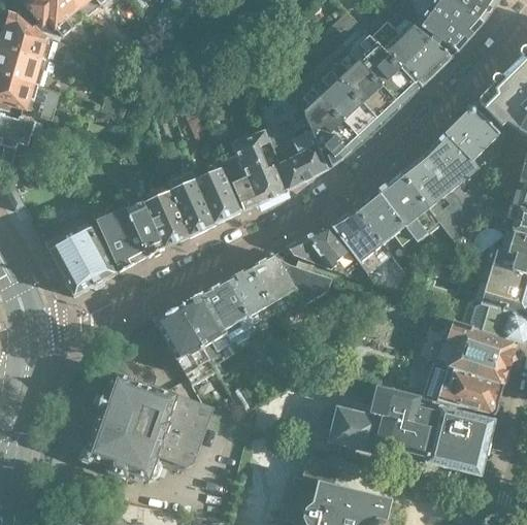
[(39,20),(37,21),(43,27),(48,22),(56,30),(57,28),(63,36),(87,15),(80,9),(72,0),(24,0),(39,20)]
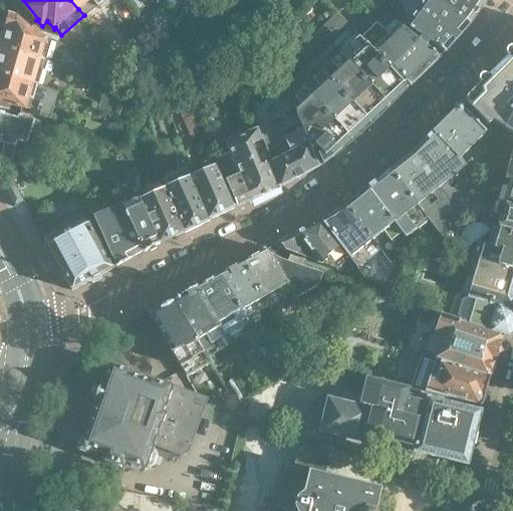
[(70,0),(78,9),(84,15),(98,4),(102,0),(70,0)]
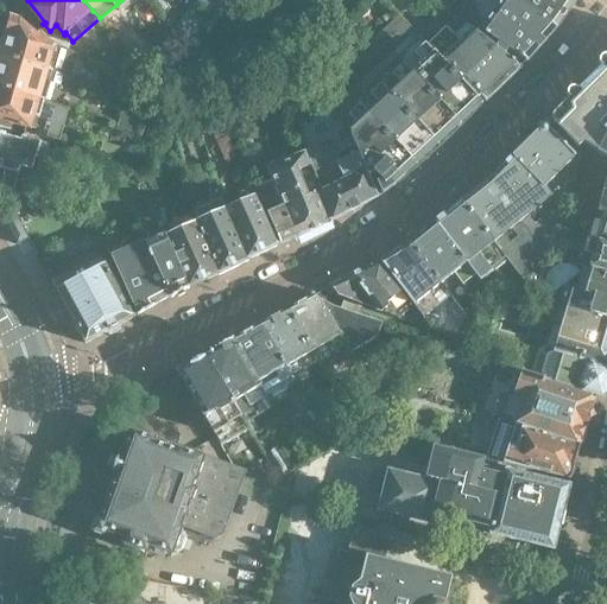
[(195,0),(209,11),(215,0),(195,0)]
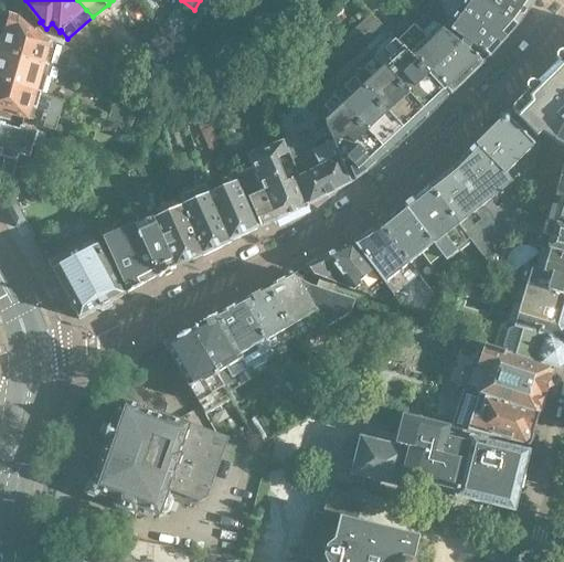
[(435,16),(446,24),(490,54),(518,23),(482,0),(463,0),(450,18),(440,9),(444,4),(437,0),(427,0),(423,7),(436,13),(435,16)]
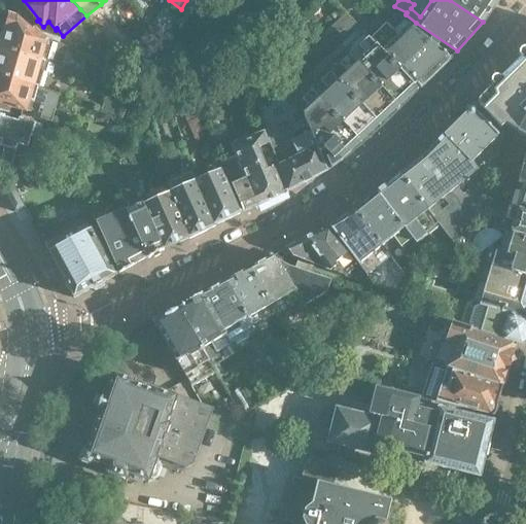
[(450,0),(483,22),(498,0),(450,0)]
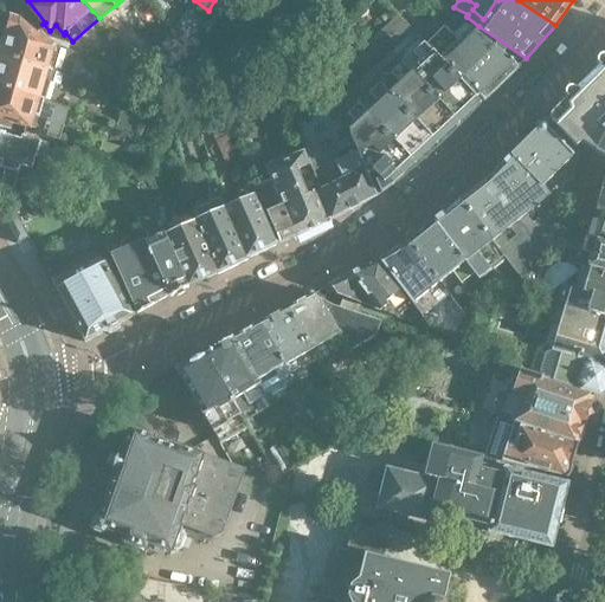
[(154,7),(146,15),(154,23),(162,13),(154,7)]
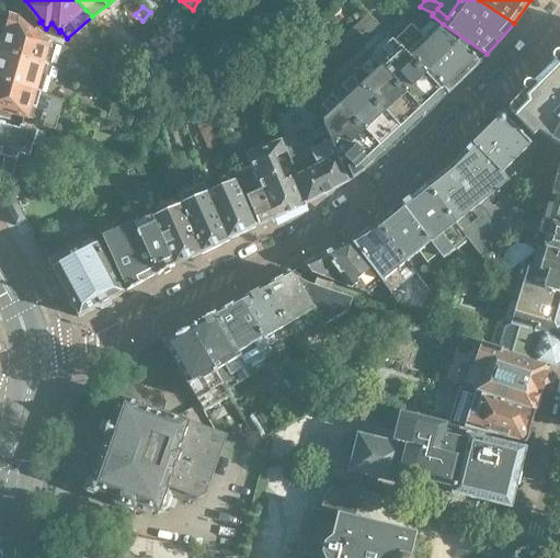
[(303,72),(311,93),(313,99),(388,31),(368,11),(303,72)]
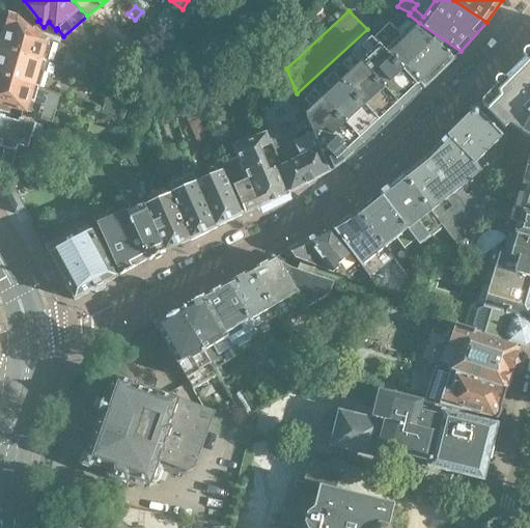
[(0,44),(0,45),(44,58),(48,44),(50,44),(52,36),(43,31),(42,30),(40,30),(34,25),(32,28),(17,15),(9,12),(3,31),(0,33),(0,44)]
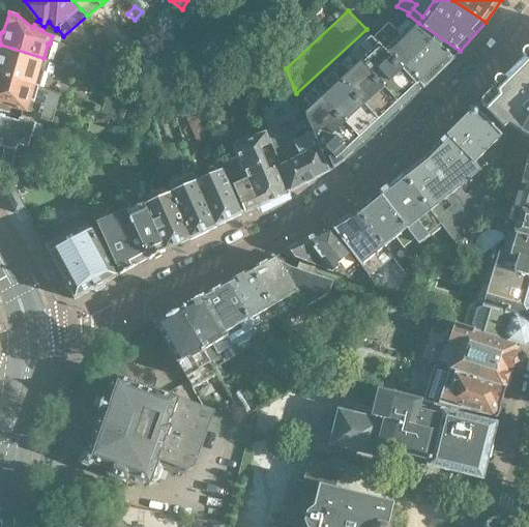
[(377,35),(386,46),(413,74),(423,85),(451,59),(451,58),(452,57),(433,39),(401,12),(377,35)]
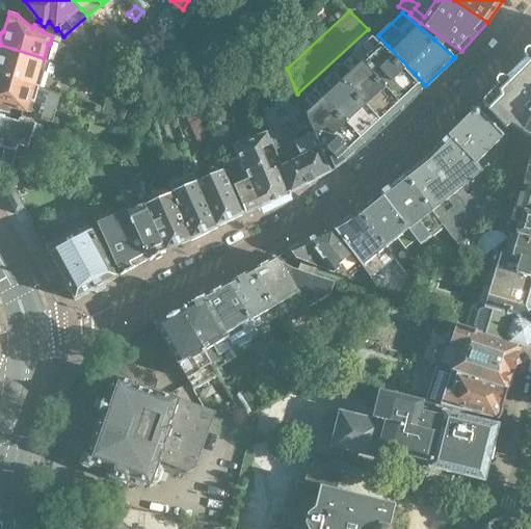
[(313,105),(306,112),(313,131),(319,146),(322,153),(327,148),(332,153),(329,155),(335,166),(344,161),(423,88),(380,43),(379,44),(373,36),(372,36),(364,45),(364,46),(370,52),(361,61),(353,54),(352,54),(344,62),(344,63),(350,70),(341,79),(335,72),(334,72),(325,80),(325,81),(332,88),(322,97),(315,89),(314,89),(307,97),(306,99),(313,105)]
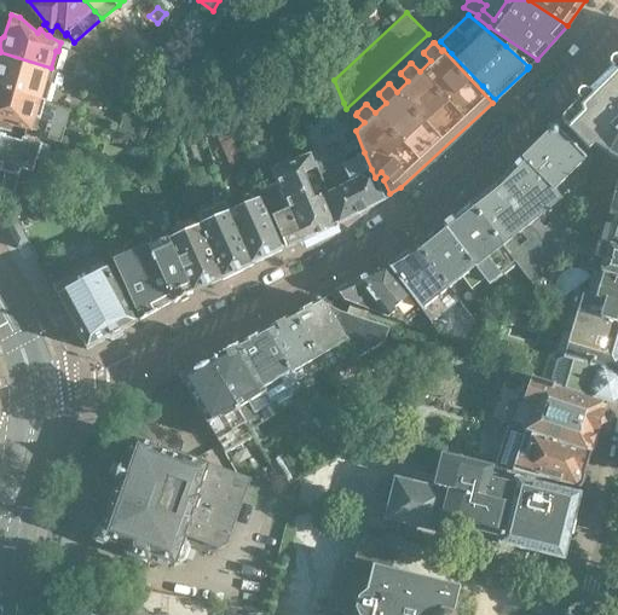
[(126,56),(142,71),(146,65),(131,51),(126,56)]
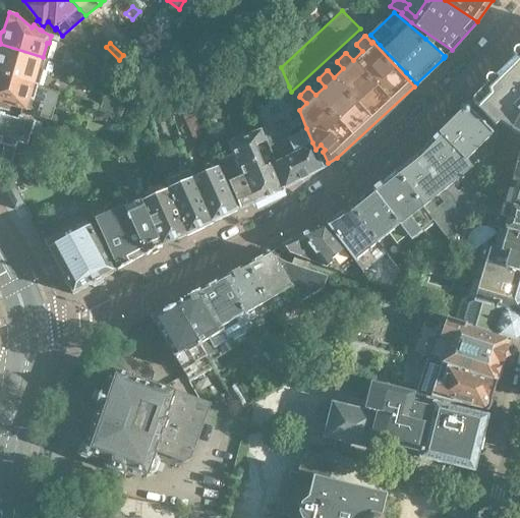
[(0,70),(36,81),(43,57),(0,44),(0,70)]
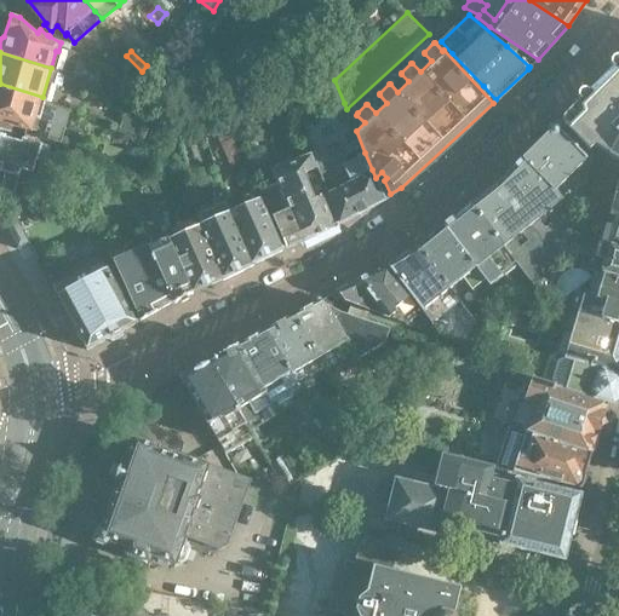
[(618,61),(580,101),(583,107),(574,114),(573,114),(565,122),(590,149),(595,142),(609,151),(618,155),(618,61)]
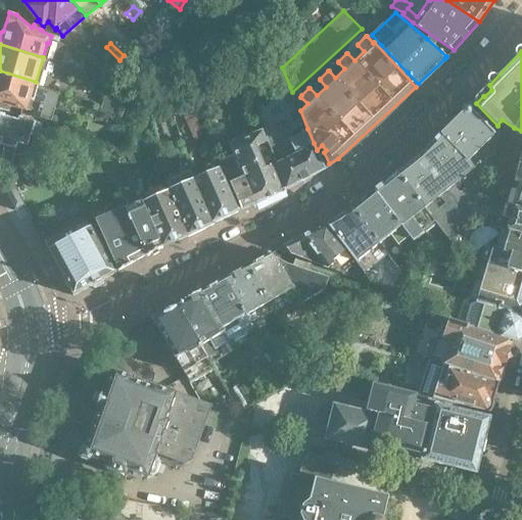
[(36,82),(0,71),(0,99),(29,107),(36,82)]
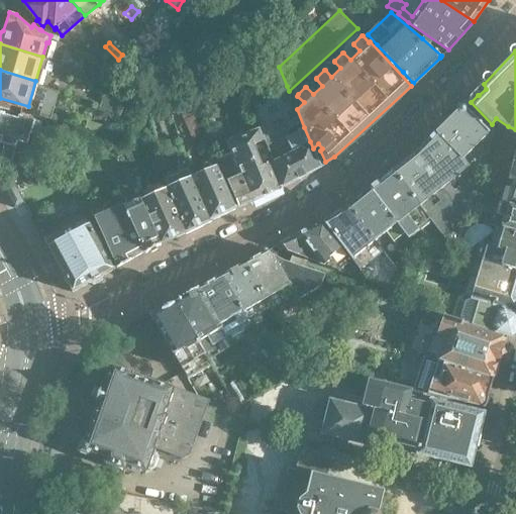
[(119,79),(110,75),(105,86),(114,90),(119,79)]
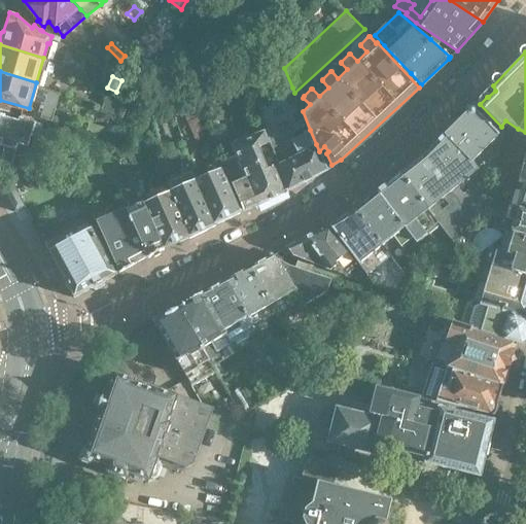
[(265,89),(269,98),(291,88),(286,78),(265,89)]
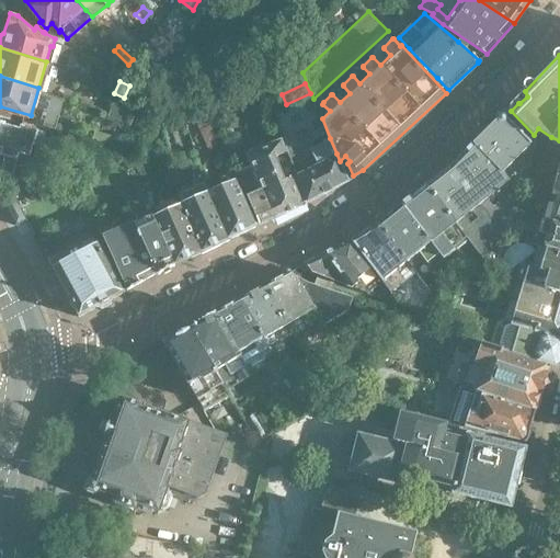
[(55,127),(63,100),(50,95),(43,124),(55,127)]
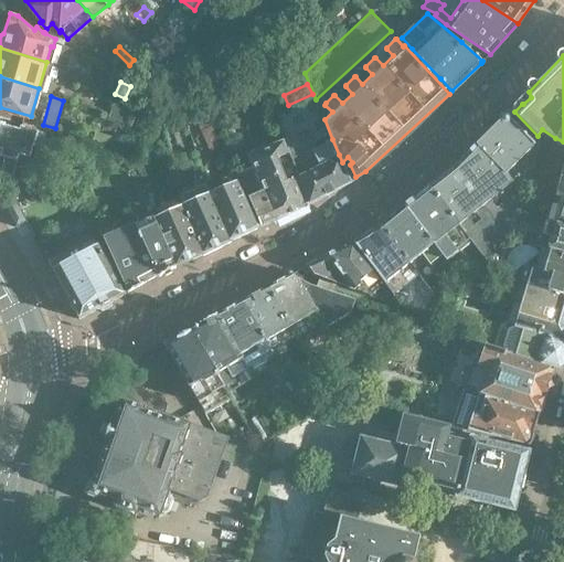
[(135,106),(113,97),(106,114),(128,124),(135,106)]
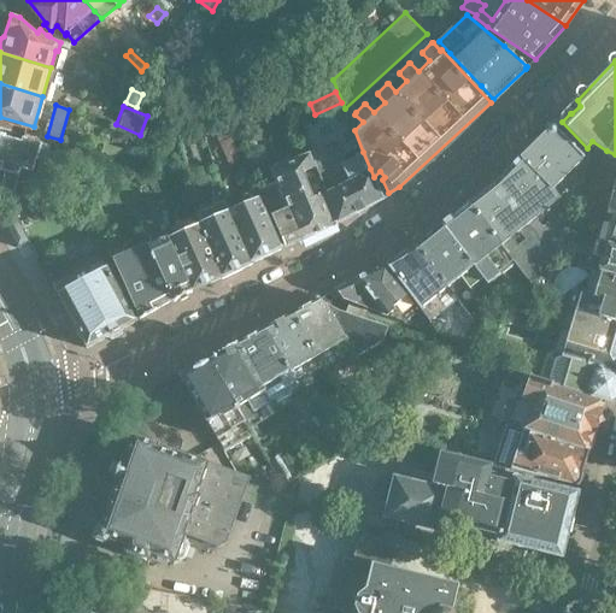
[(514,263),(537,292),(575,165),(585,157),(565,135),(562,131),(562,133),(559,130),(559,122),(553,122),(508,168),(493,181),(494,182),(475,196),(475,195),(469,200),(502,243),(516,260),(514,263)]
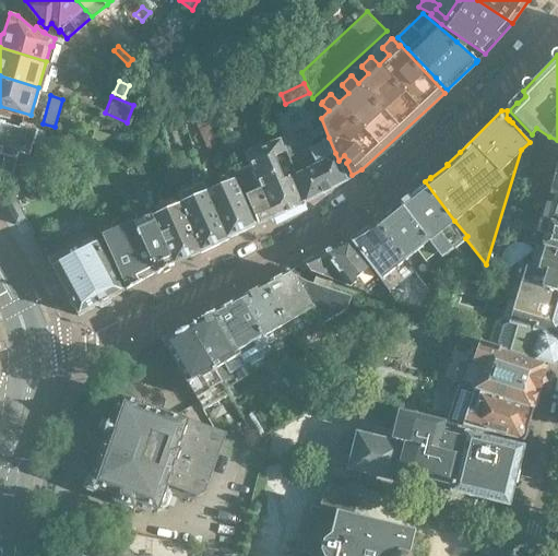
[(0,144),(2,145),(0,152),(0,169),(7,172),(10,179),(33,168),(28,160),(21,163),(16,162),(18,157),(20,151),(31,154),(34,141),(42,143),(47,130),(36,127),(21,122),(20,126),(6,121),(6,120),(1,119),(0,120),(0,144)]
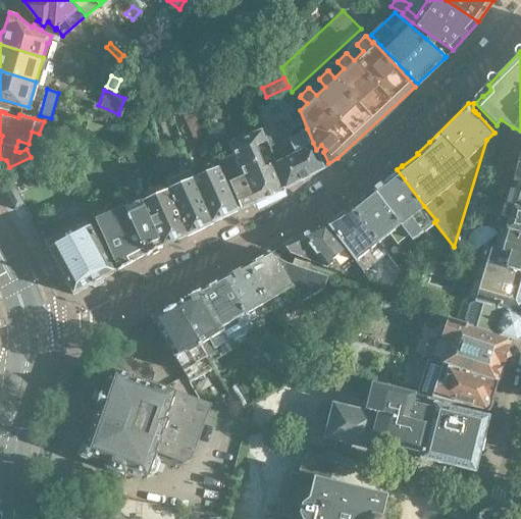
[(196,115),(186,119),(190,128),(200,124),(196,115)]
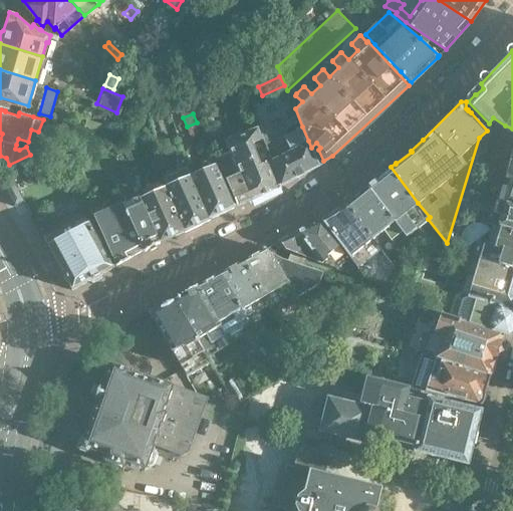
[(277,116),(259,125),(263,138),(260,139),(269,160),(271,159),(281,183),(319,164),(311,148),(308,141),(302,126),(286,135),(277,116)]
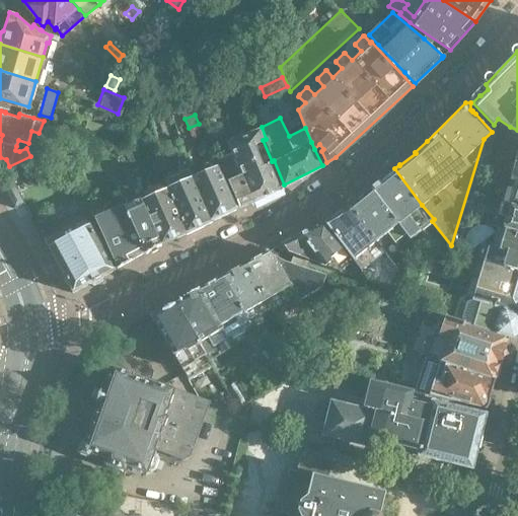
[(107,125),(87,119),(85,126),(99,130),(106,127),(107,125)]
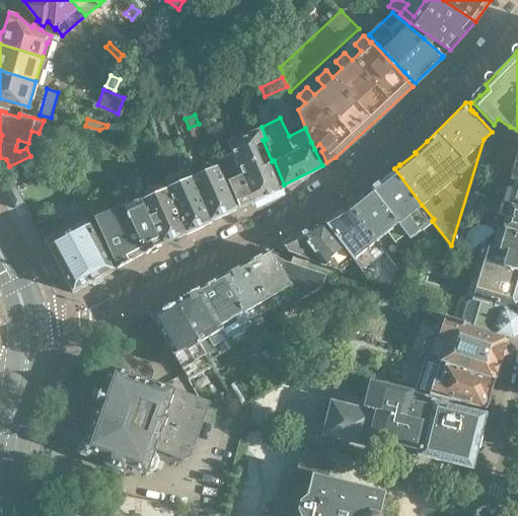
[(226,139),(232,151),(218,156),(228,179),(232,188),(237,200),(240,205),(252,200),(284,185),(274,160),(272,161),(263,140),(266,139),(262,127),(261,126),(226,139)]
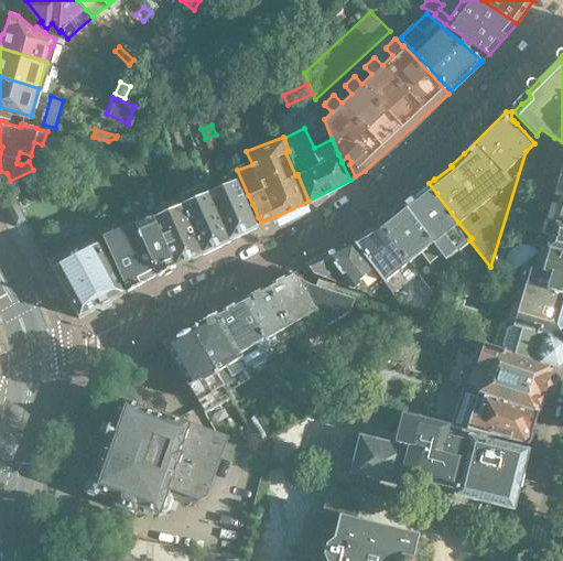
[(237,179),(209,191),(230,239),(231,238),(258,225),(249,205),(237,179)]
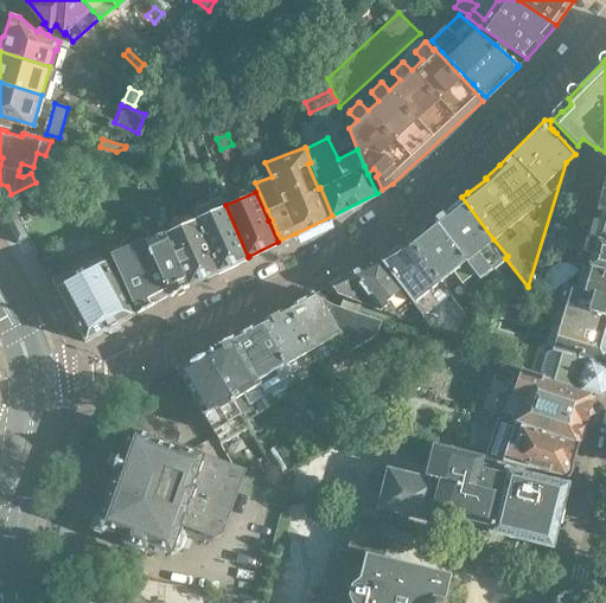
[(193,206),(193,210),(196,218),(219,270),(248,257),(225,205),(221,193),(193,206)]
